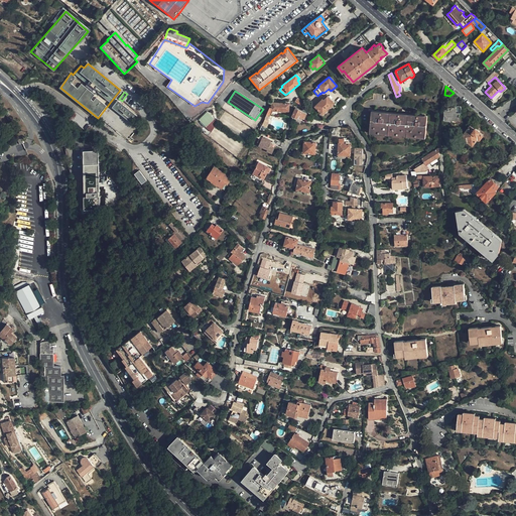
[(323,114),(334,103),(328,96),(324,100),(323,99),(314,106),(323,114)]
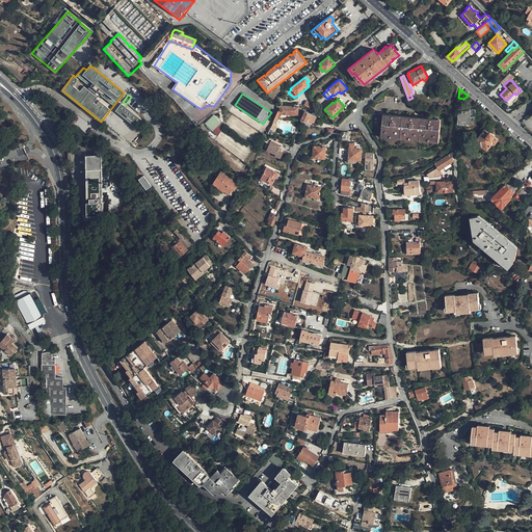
[(115,110),(135,128),(141,121),(122,103),(115,110)]
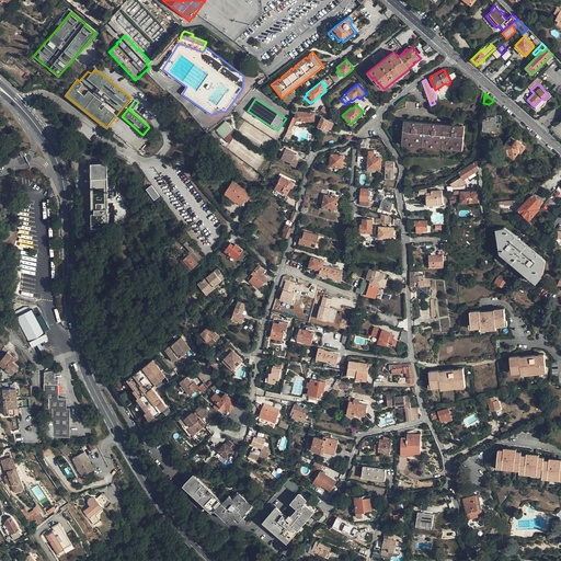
[(315,119),(315,112),(295,111),(295,117),(293,116),(288,127),(288,128),(292,129),(296,119),(313,121),(313,119),(315,119)]
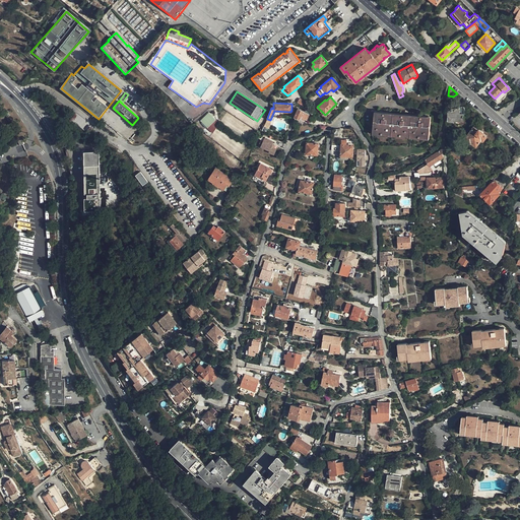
[(451,111),(448,111),(448,120),(463,121),(464,107),(459,107),(460,109),(451,109),(451,111)]
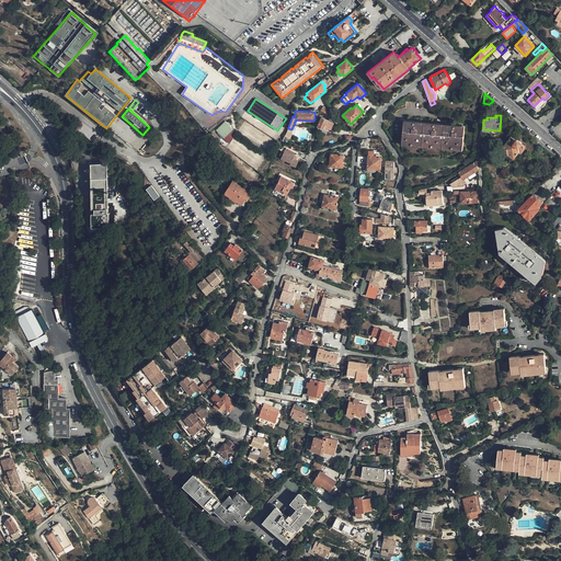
[(328,121),(328,119),(321,116),(318,126),(323,128),(324,127),(328,129),(329,127),(331,128),(333,123),(328,121)]
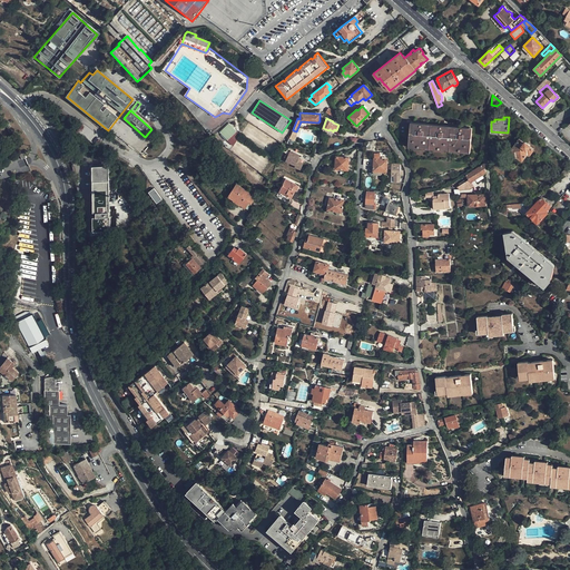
[(227,139),(236,131),(229,124),(219,131),(227,139)]
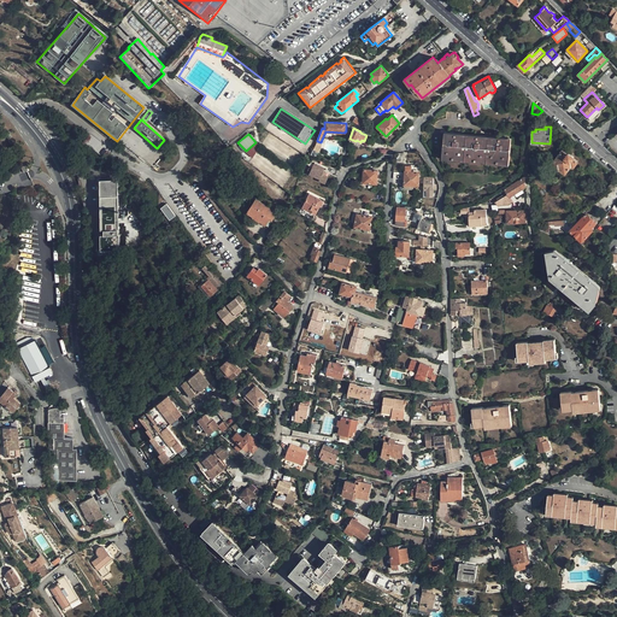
[(442,156),(510,162),(511,140),(445,134),(442,156)]
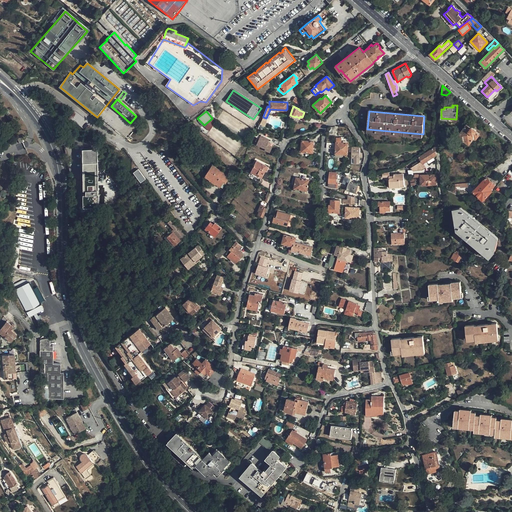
[(215,122),(212,118),(204,125),(205,126),(209,130),(213,124),(215,122)]
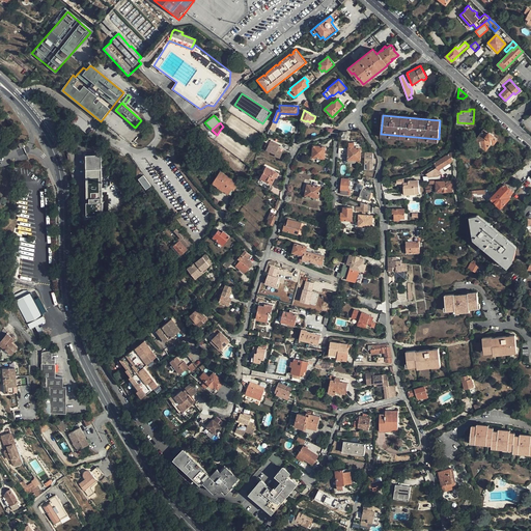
[(481,145),(486,149),(492,142),(494,143),(497,139),(493,136),(494,135),(490,132),(488,133),(484,130),(475,141),(481,146),(481,145)]
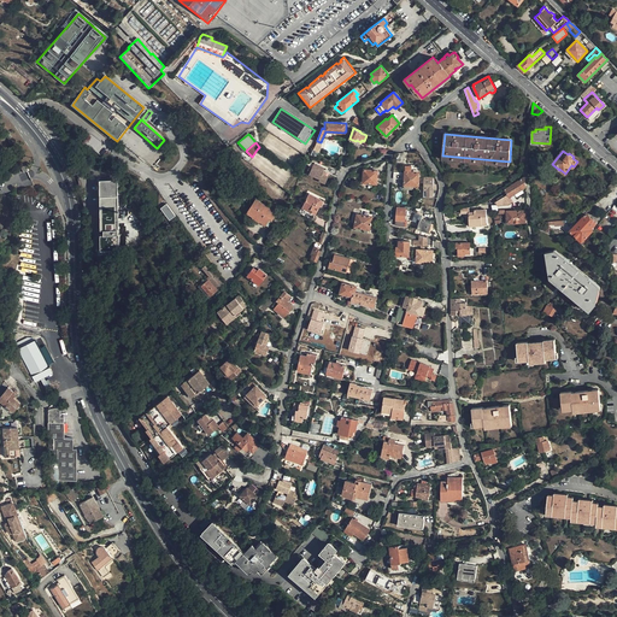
[(509,165),(510,162),(442,156),(442,159),(509,165)]
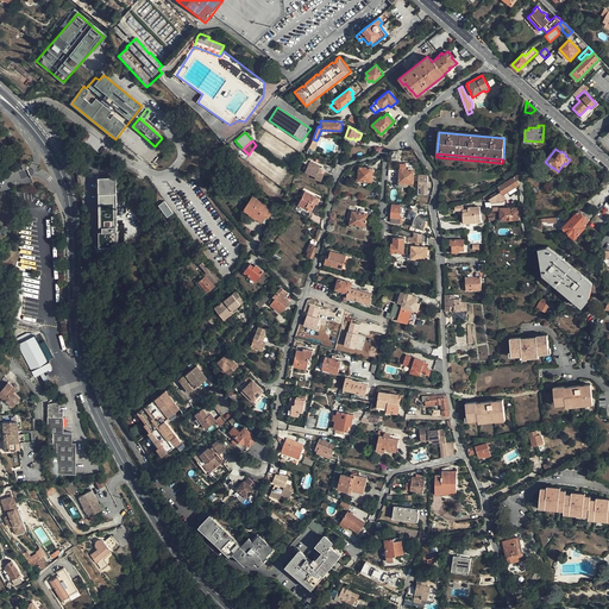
[(321,167),(309,162),(305,171),(316,176),(321,167)]
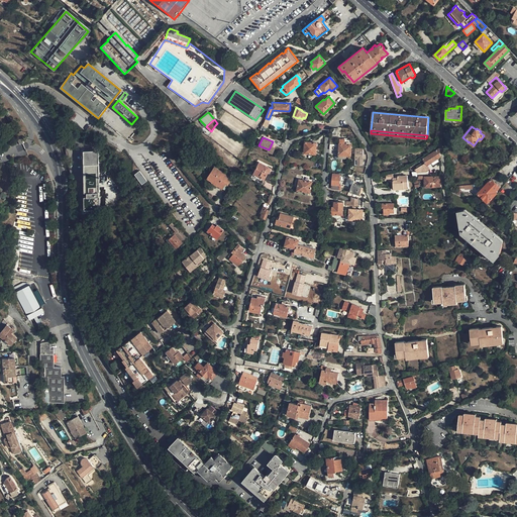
[(351,156),(352,144),(345,143),(345,139),(339,139),(339,158),(346,158),(346,156),(351,156)]
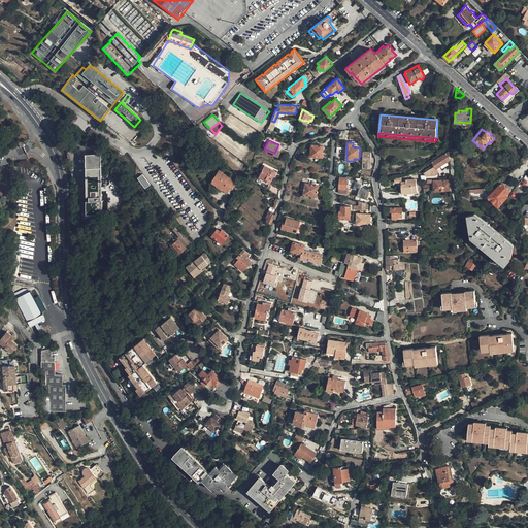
[(310,157),(323,158),(324,145),(311,144),(310,157)]
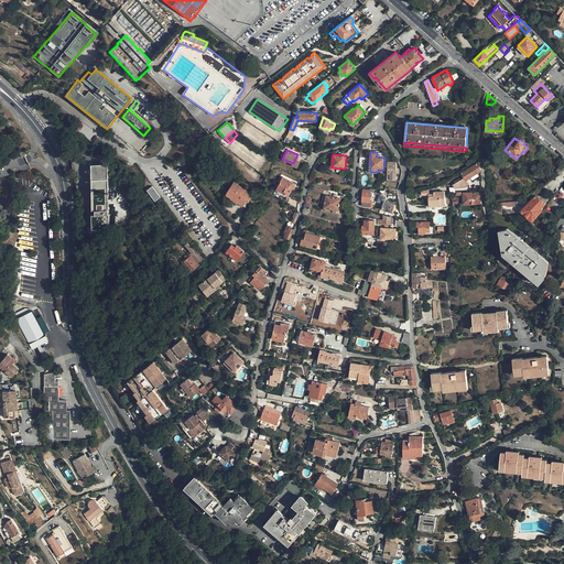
[(480,161),(479,162),(446,183),(449,186),(452,184),(454,187),(465,186),(469,183),(466,180),(480,170),(480,161)]
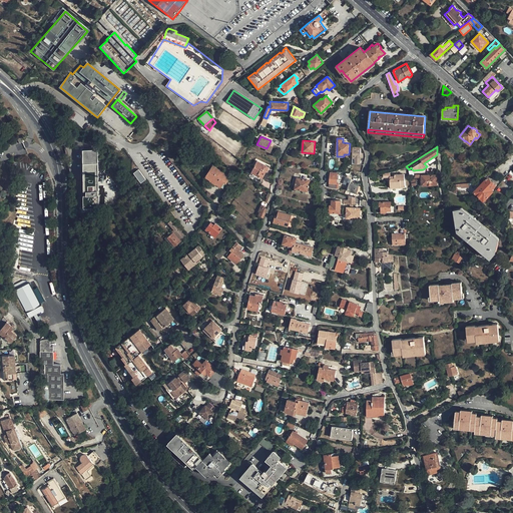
[(353,151),(353,158),(355,158),(355,163),(361,163),(361,157),(362,156),(362,153),(361,153),(361,147),(352,147),(352,150),(353,151)]
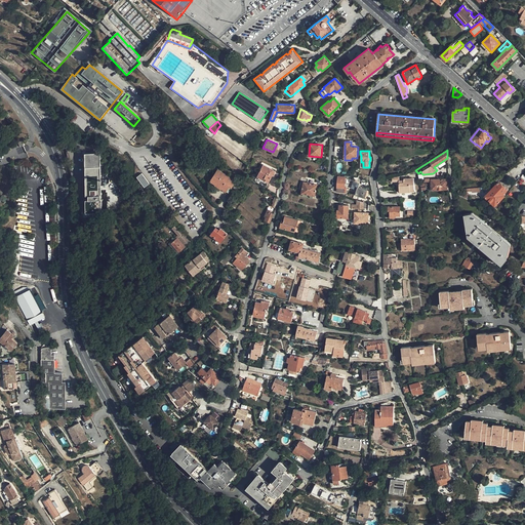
[(102,212),(99,153),(85,153),(86,195),(88,195),(88,200),(85,200),(86,212),(102,212)]
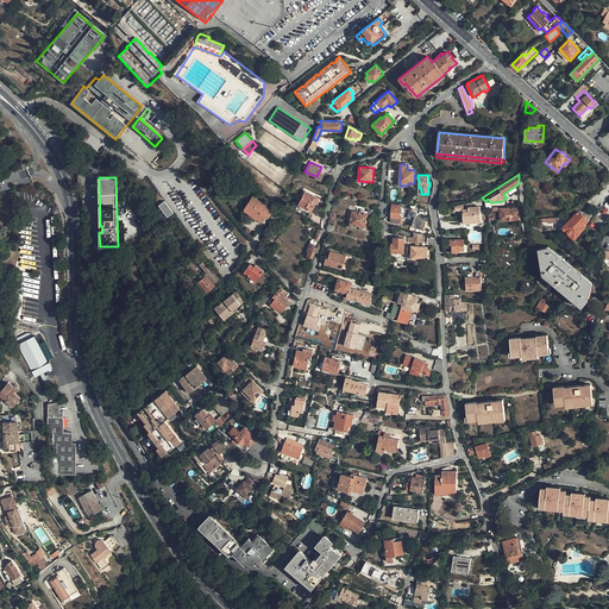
[(316,203),(319,199),(305,192),(299,205),(312,212),(315,203),(316,203)]
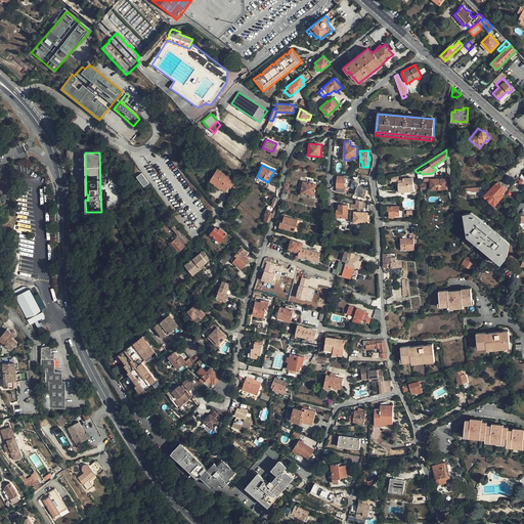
[(233,179),(217,169),(210,180),(210,181),(215,183),(214,184),(221,188),(222,185),(227,188),(228,186),(231,182),(233,179)]
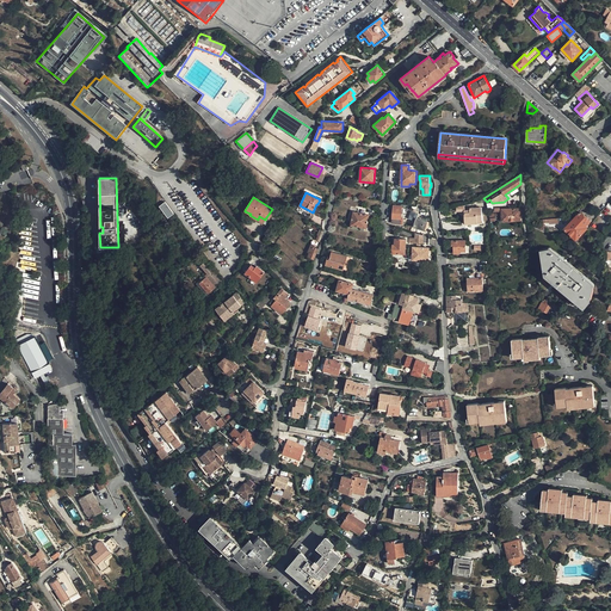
[(159,207),(167,218),(174,214),(165,202),(159,207)]
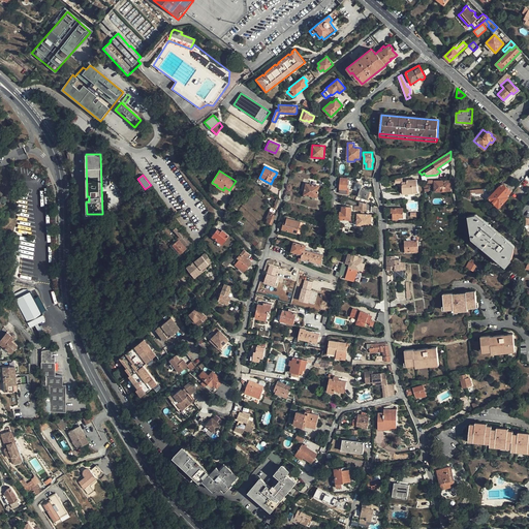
[(347,194),(348,178),(340,178),(339,193),(347,194)]
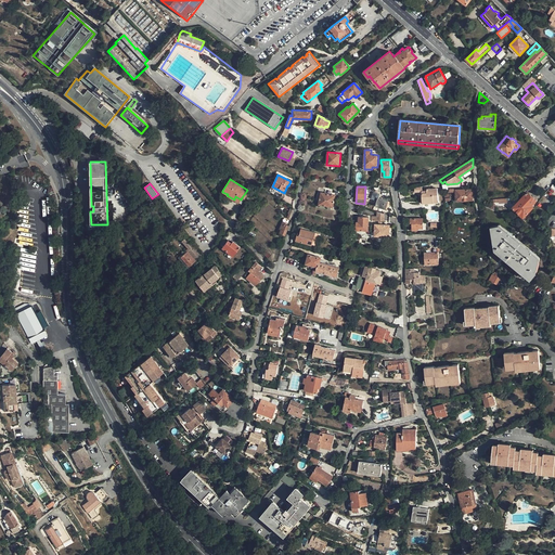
[(426,192),(422,193),(422,203),(438,203),(437,188),(426,189),(426,190),(426,192)]
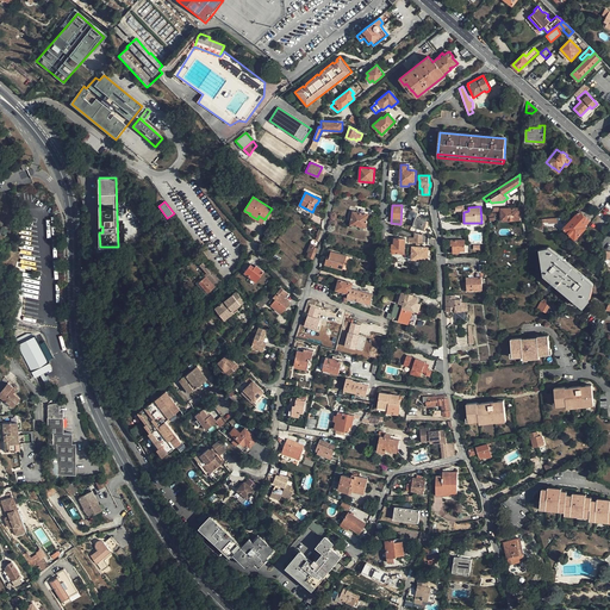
[(521,207),(500,209),(500,221),(521,219),(521,207)]
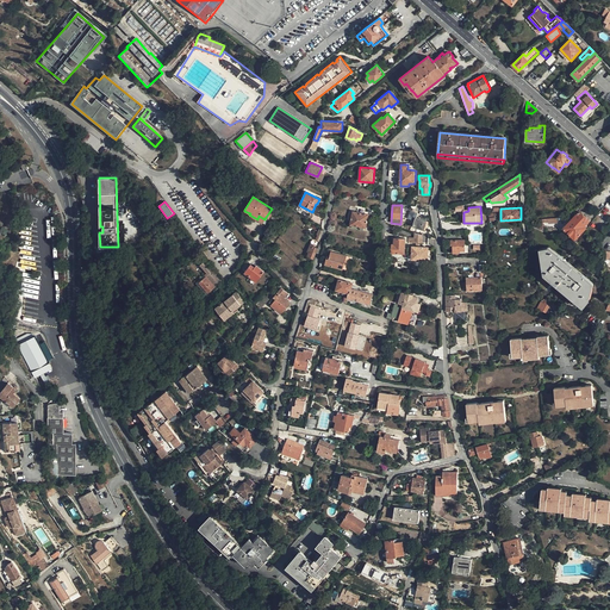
[(366,228),(368,215),(353,211),(353,213),(350,213),(349,221),(352,221),(350,225),(353,225),(352,228),(363,230),(365,228),(366,228)]
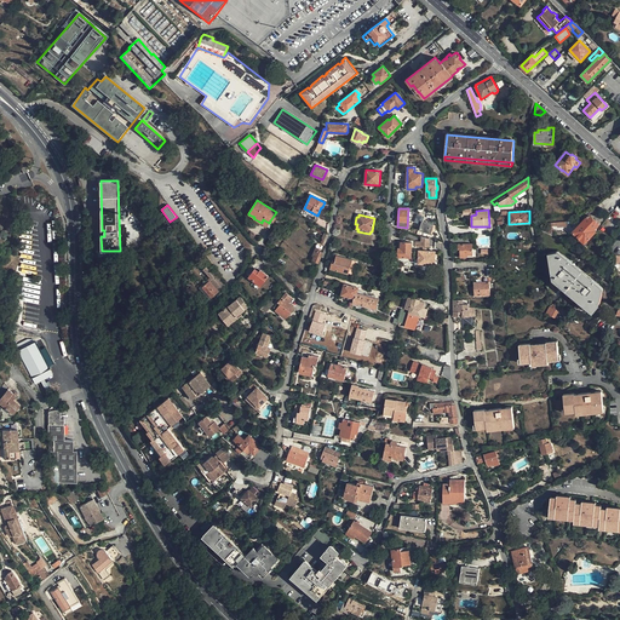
[(585,219),(584,219),(573,231),(585,244),(593,234),(596,231),(593,230),(600,224),(589,214),(587,216),(586,214),(584,217),(585,219)]
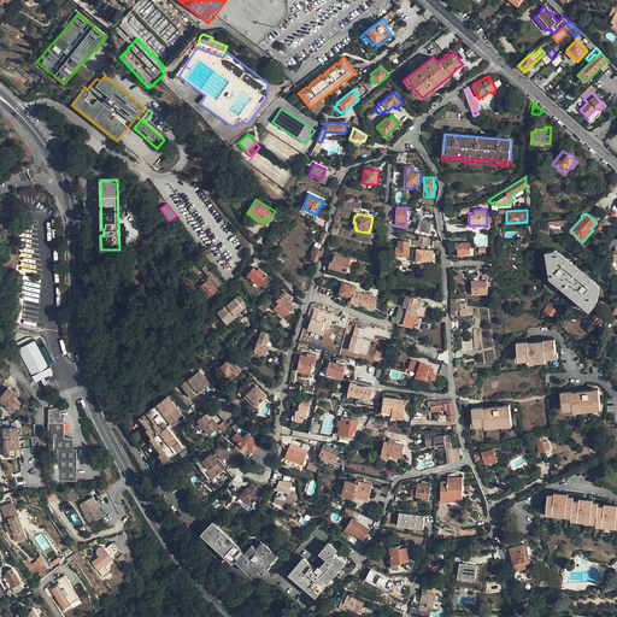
[(432,223),(421,219),(417,229),(429,233),(432,223)]
